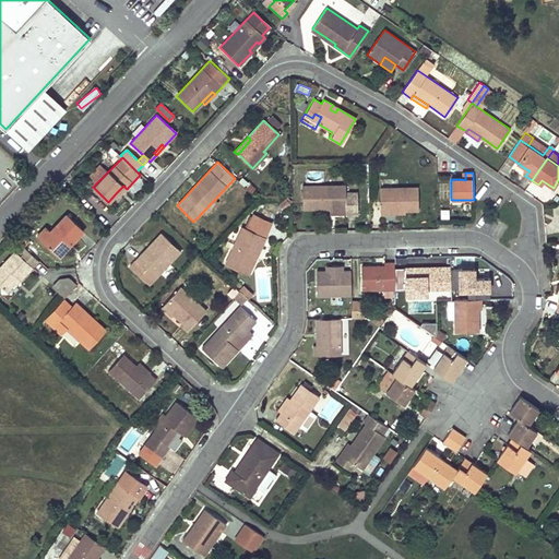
[(127,189),(123,186),(116,193),(119,197),(127,189)]
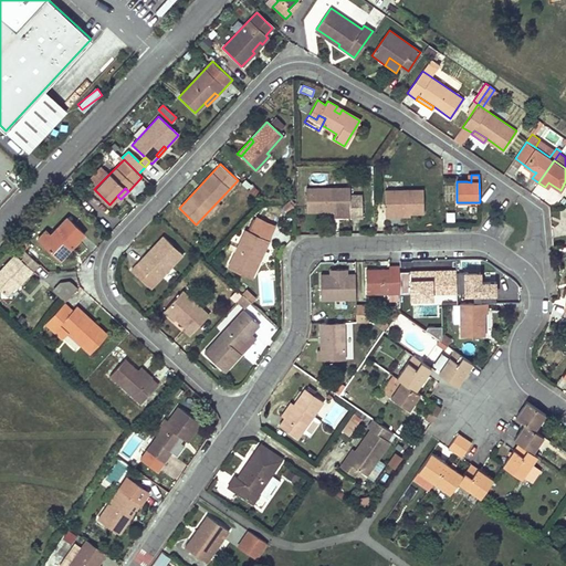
[(307,208),(307,212),(349,212),(349,219),(362,218),(362,196),(349,196),(349,188),(306,188),(306,196),(305,196),(305,208),(307,208)]
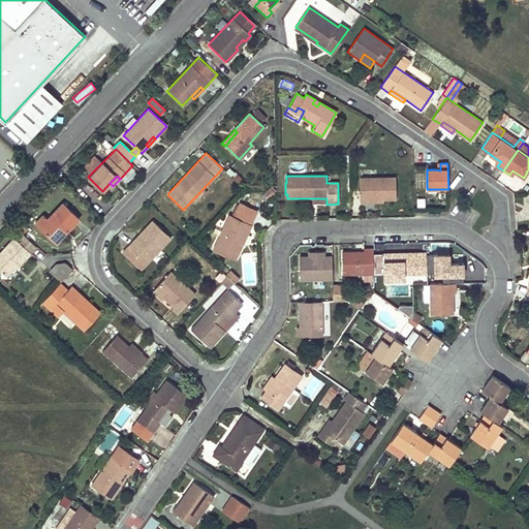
[(360,178),(361,204),(369,204),(369,200),(383,200),(397,199),(396,178),(360,178)]
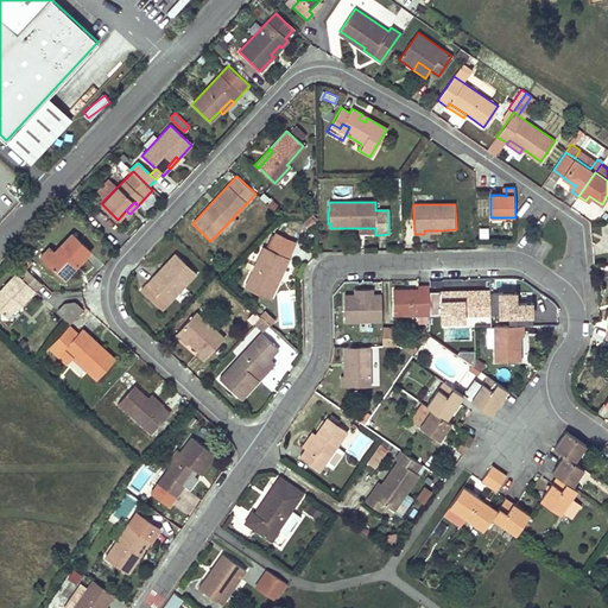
[(73,234),(45,261),(59,276),(74,263),(76,265),(89,251),(73,234)]
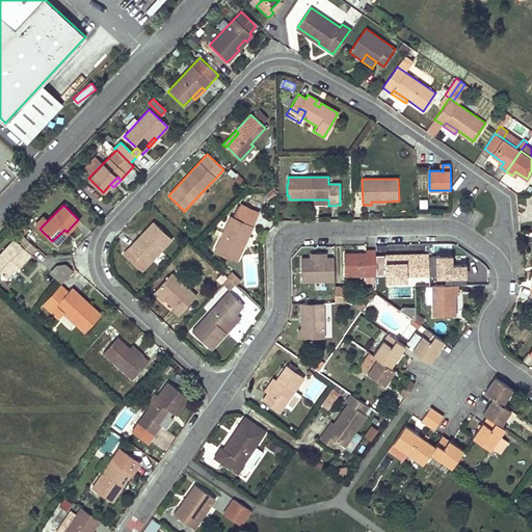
[(231,217),(215,249),(236,260),(247,235),(249,236),(254,228),(231,217)]
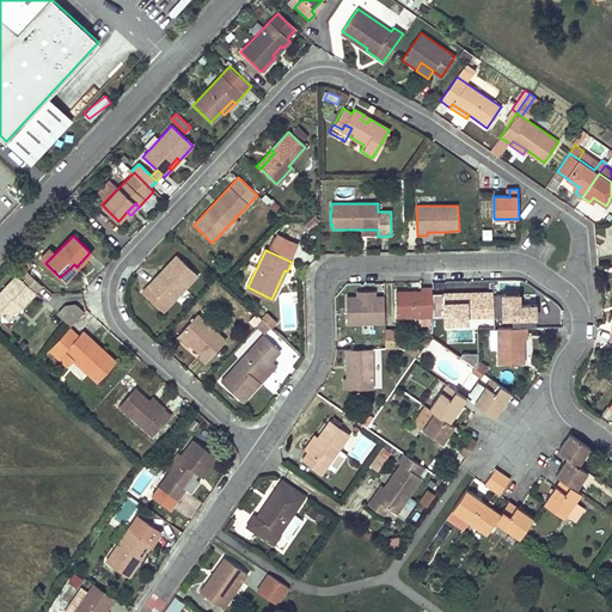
[(154,279),(141,292),(163,311),(197,275),(176,256),(163,269),(165,271),(155,281),(154,279)]
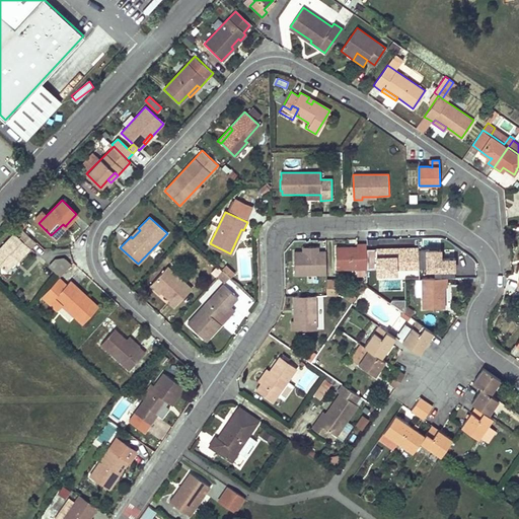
[(63,224),(51,235),(56,239),(67,228),(65,226),(63,224)]
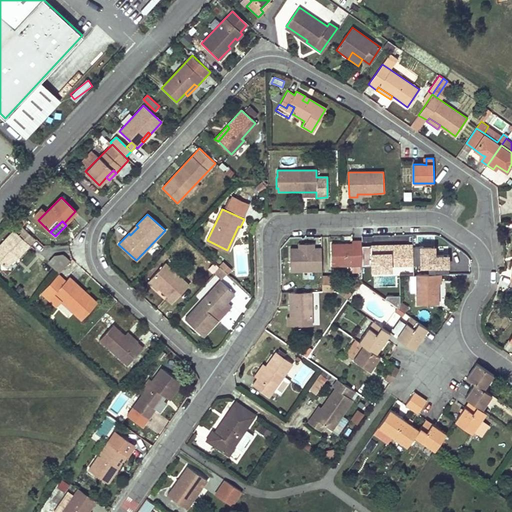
[(136,225),(129,233),(130,235),(138,227),(136,225)]
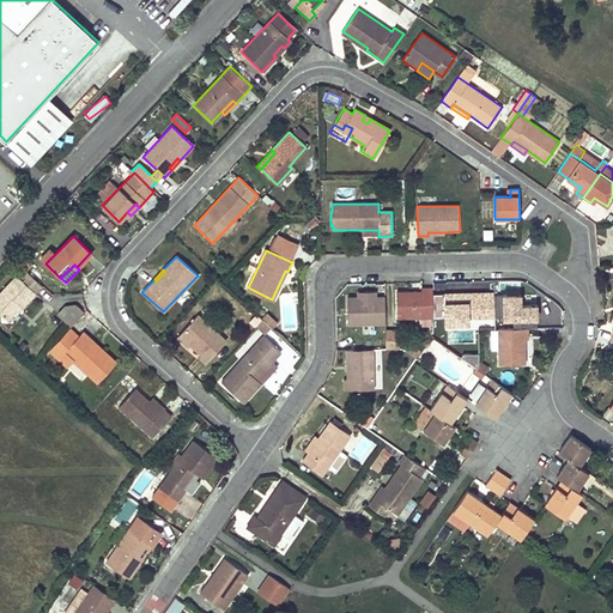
[(17,274),(0,292),(0,313),(7,321),(22,305),(24,307),(42,287),(25,272),(20,278),(17,274)]
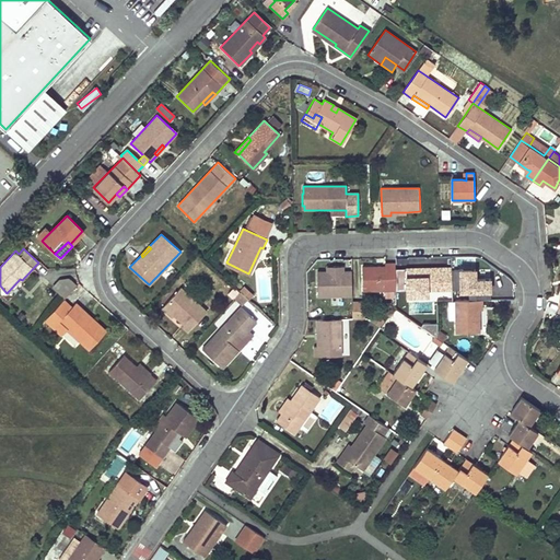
[(362,268),(363,291),(396,290),(396,264),(385,264),(385,268),(362,268)]
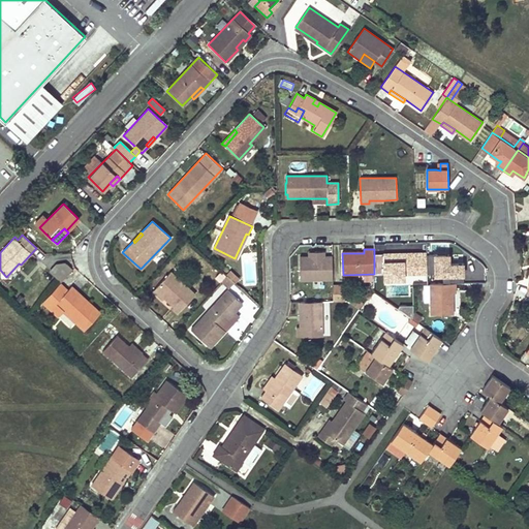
[(427,251),(383,252),(384,279),(403,278),(403,273),(427,273),(427,251)]
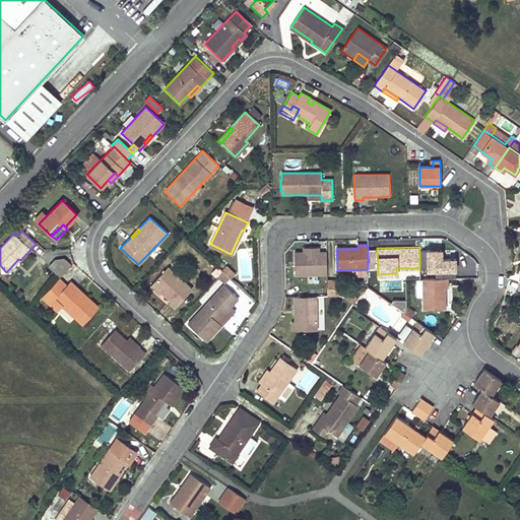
[(295,253),(295,276),(327,276),(327,252),(319,252),(319,248),(310,248),(310,253),(303,253),(295,253)]
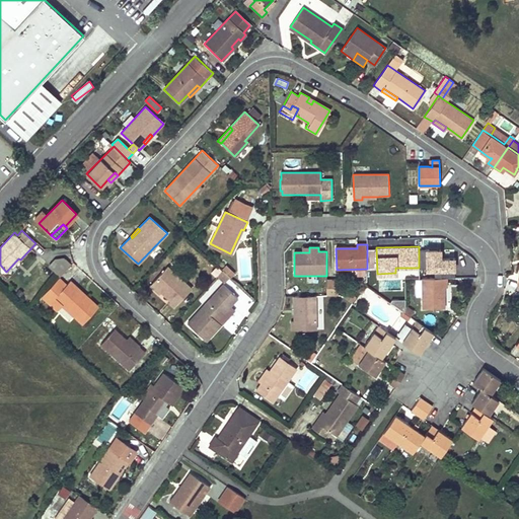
[(420,248),(420,270),(433,270),(433,277),(456,276),(455,256),(443,256),(443,248),(420,248)]
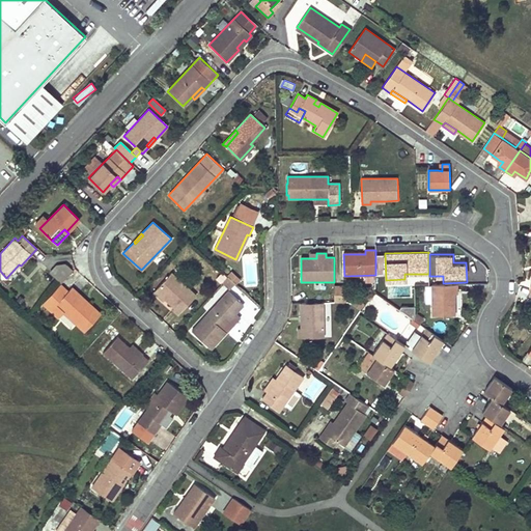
[(66,263),(56,264),(50,272),(61,282),(73,270),(66,263)]
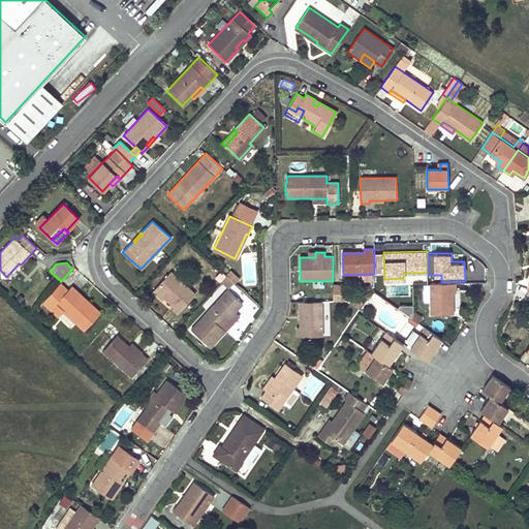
[(170,272),(154,288),(164,298),(174,306),(170,309),(176,314),(194,294),(170,272)]
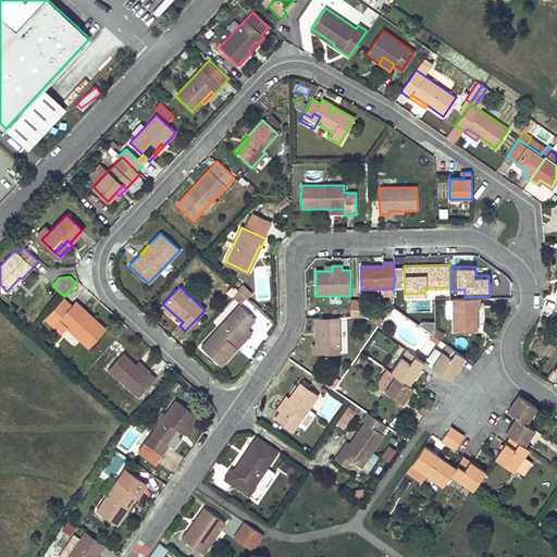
[(239,289),(233,296),(240,304),(247,296),(239,289)]
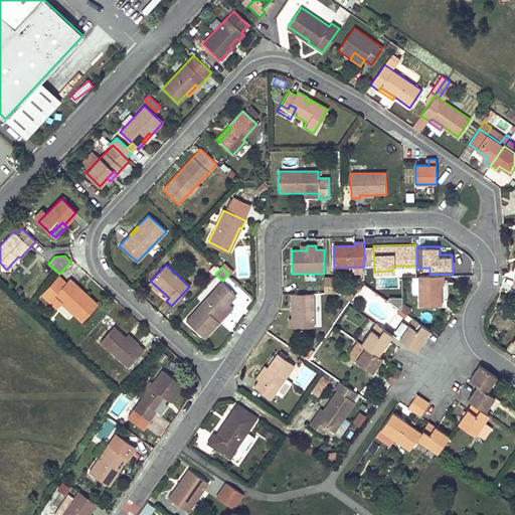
[(58,275),(41,294),(48,301),(53,295),(61,301),(81,320),(98,303),(87,293),(86,293),(83,295),(73,286),(76,284),(69,278),(65,282),(58,275)]
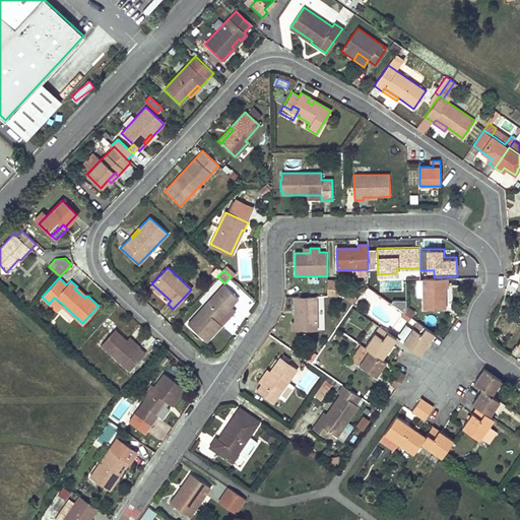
[(366,286),(377,291),(381,283),(371,277),(366,286)]
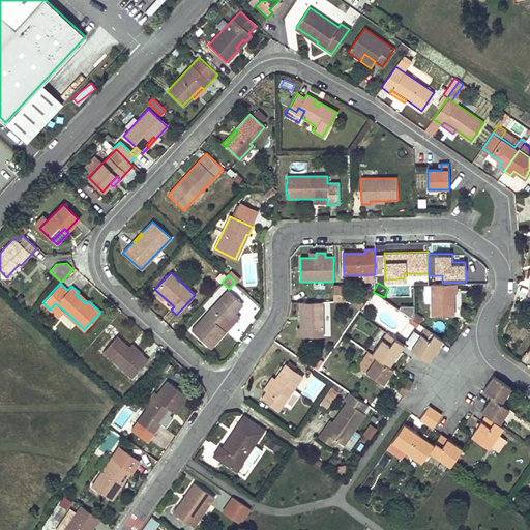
[(455,284),(430,285),(431,302),(431,317),(453,316),(452,293),(457,293),(455,284)]
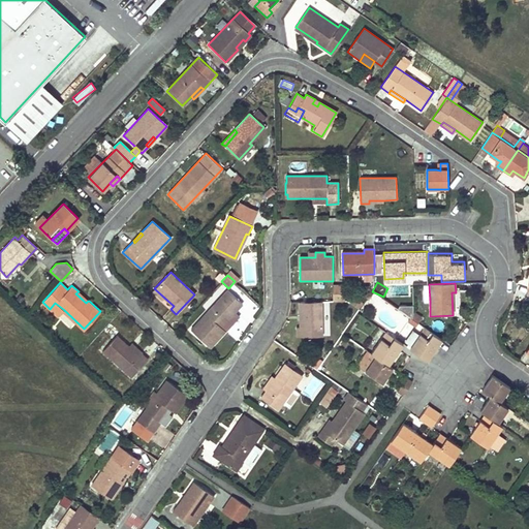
[(343,285),(333,285),(334,302),(343,302),(343,285)]
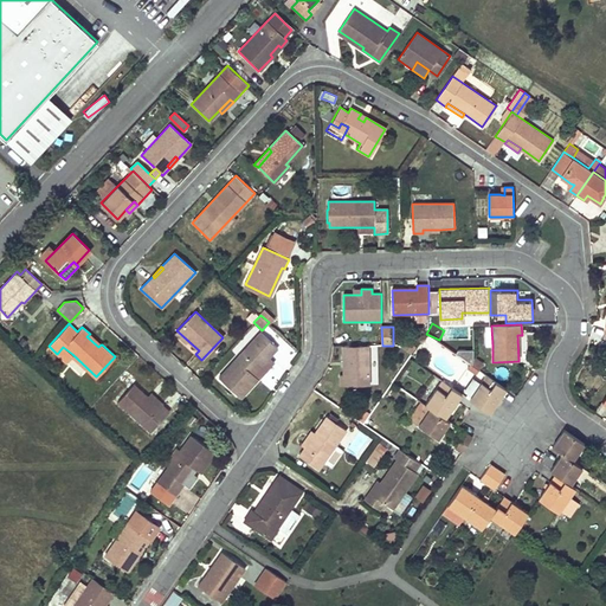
[(176,330),(174,334),(185,345),(188,341),(176,330)]
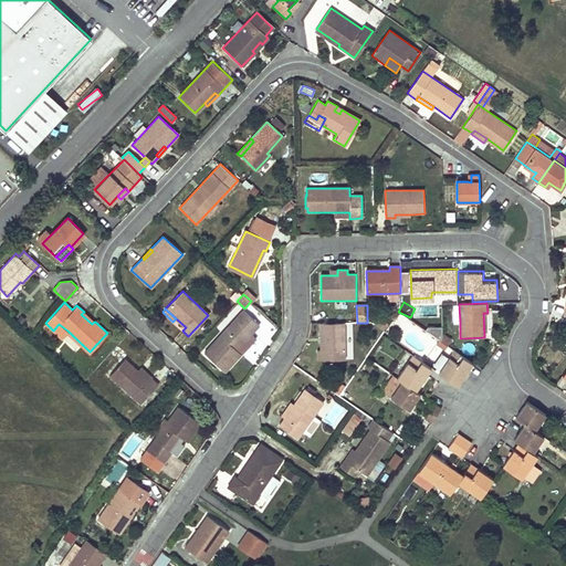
[(243,310),(203,353),(223,371),(241,354),(233,347),(236,344),(243,350),(255,337),(251,334),(259,325),(243,310)]
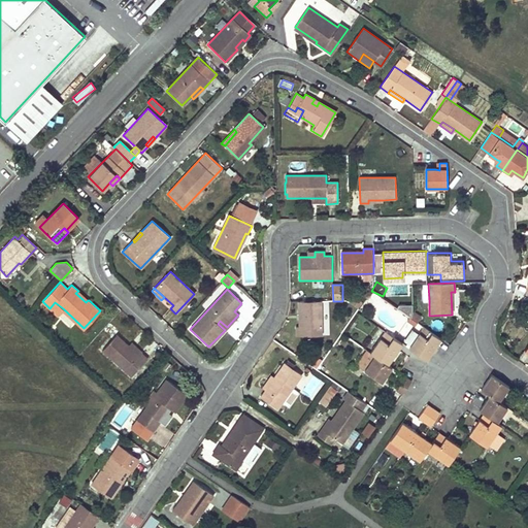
[(78,291),(75,293),(86,302),(88,300),(78,291)]
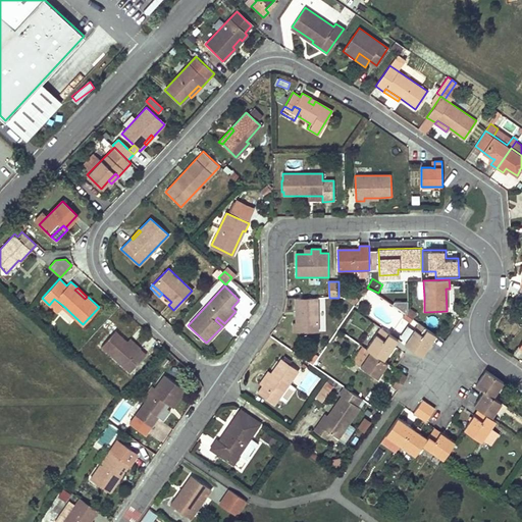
[(293,324),(293,333),(319,333),(318,298),(295,299),(296,323),(293,324)]
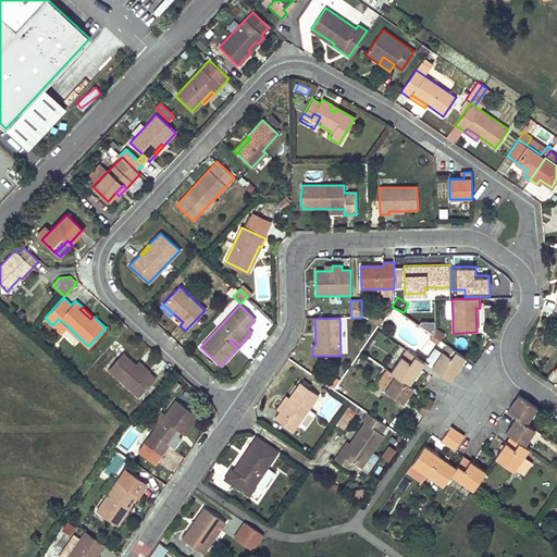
[(58,319),(52,325),(60,332),(66,325),(58,319)]
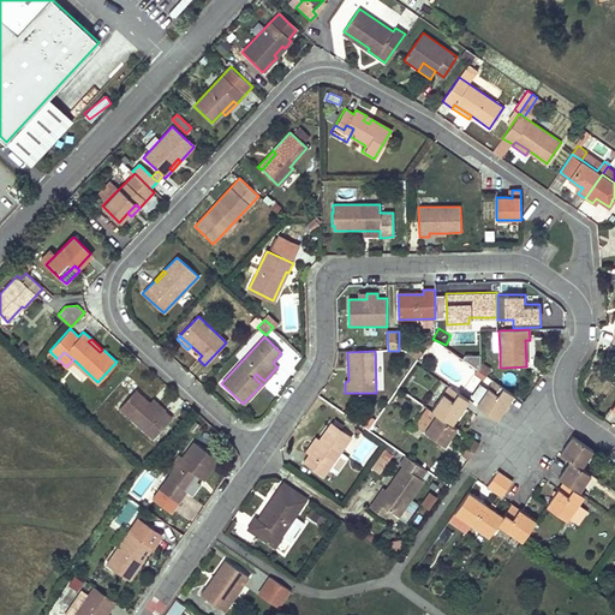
[(481,364),(477,369),(487,375),(490,370),(481,364)]
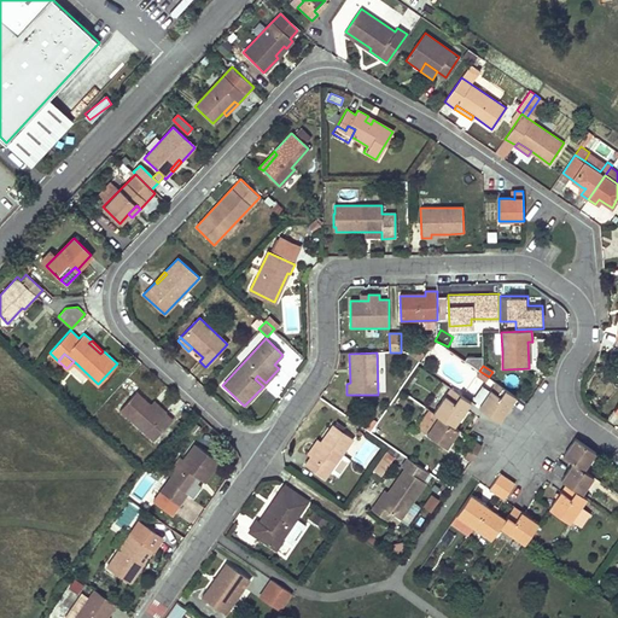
[(266,383),(257,375),(255,379),(263,386),(266,383)]
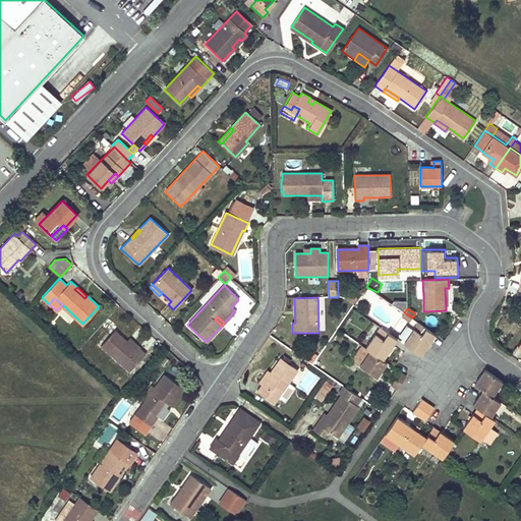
[(418,322),(403,343),(421,355),(436,334),(418,322)]
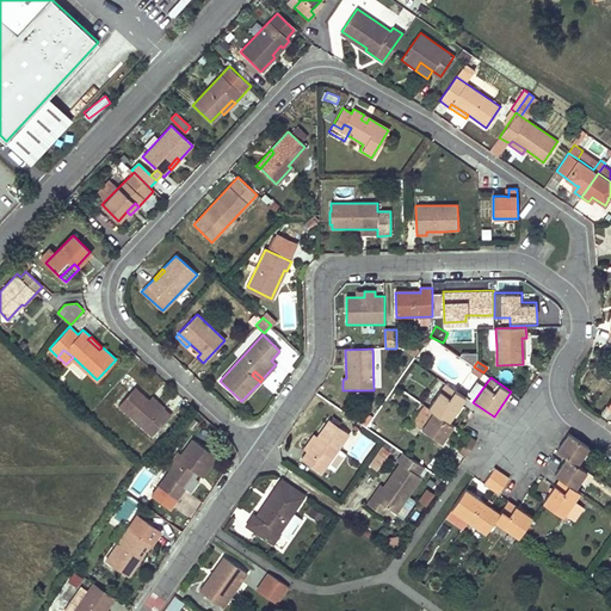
[(445,382),(429,407),(433,409),(449,421),(466,396),(445,382)]
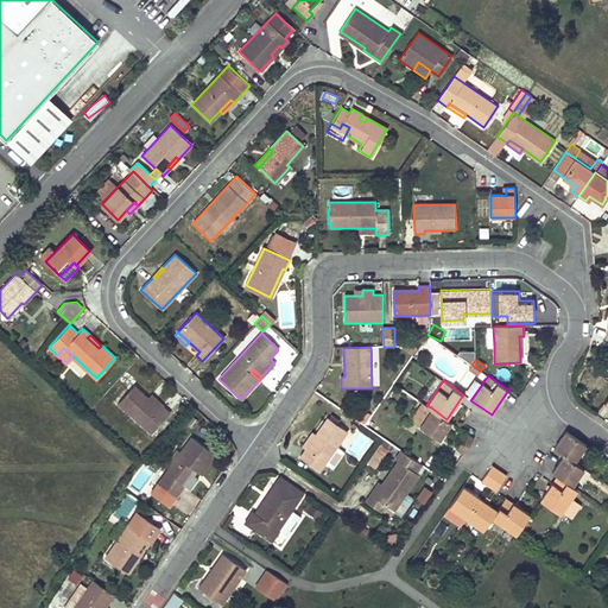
[(467,394),(473,398),(481,385),(475,381),(467,394)]
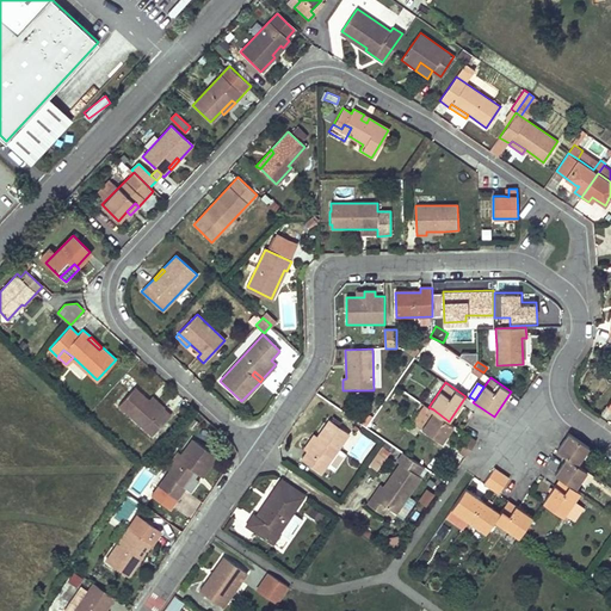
[(135,387),(117,406),(150,436),(171,414),(164,407),(160,411),(150,401),(135,387)]
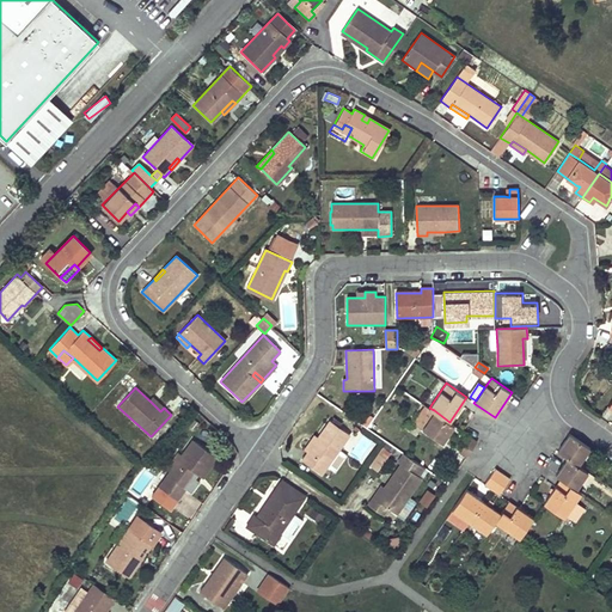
[(154,398),(151,402),(160,411),(164,408),(154,398)]
